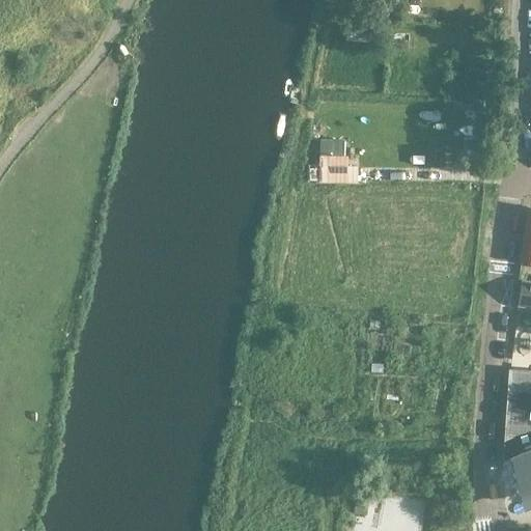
[(358,0),(361,1),(385,9),(388,0),(358,0)]
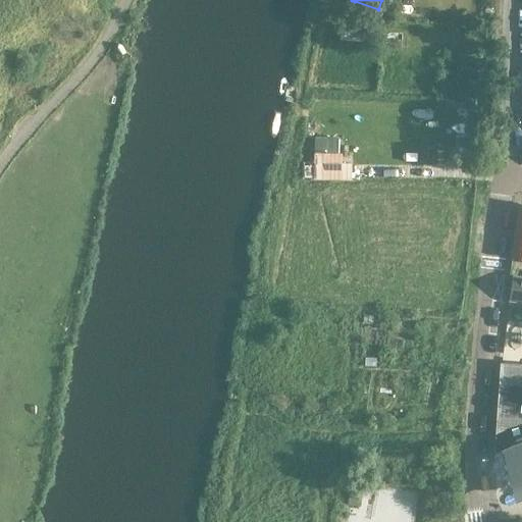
[(341,31),(340,43),(369,45),(370,33),(341,31)]
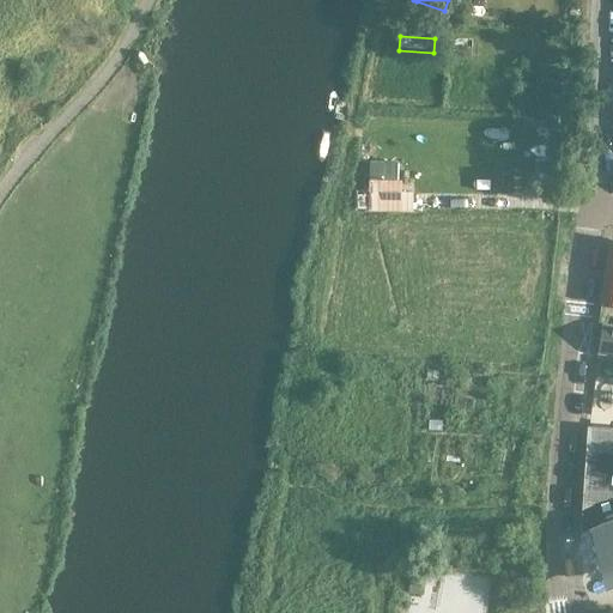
[(369,163),(369,181),(396,181),(396,162),(369,162),(369,163)]
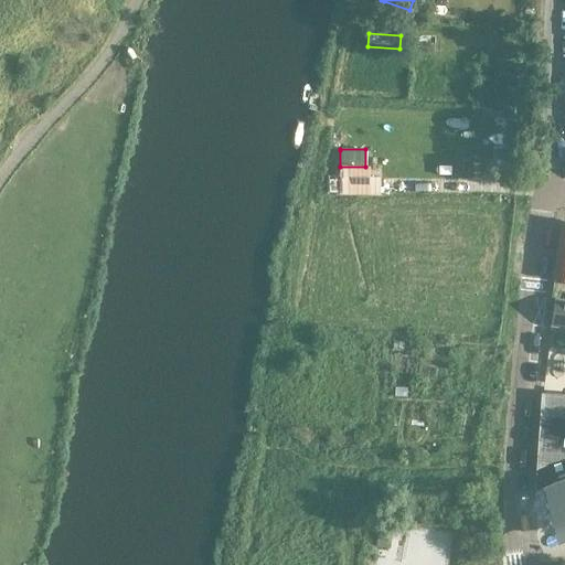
[(370,168),(365,167),(340,167),(340,196),(380,196),(380,178),(369,179),(370,168)]
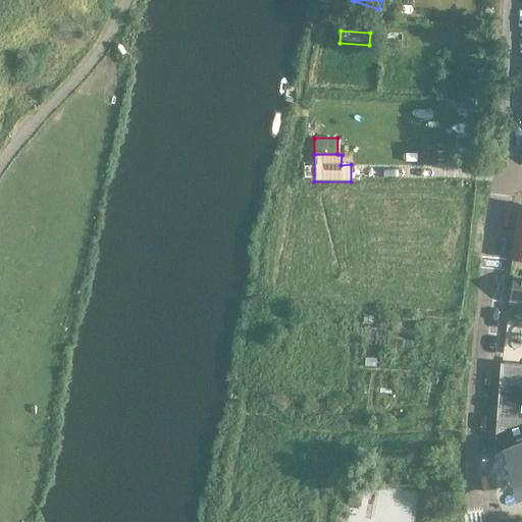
[(511,258),(521,259),(521,206),(519,206),(511,258)]
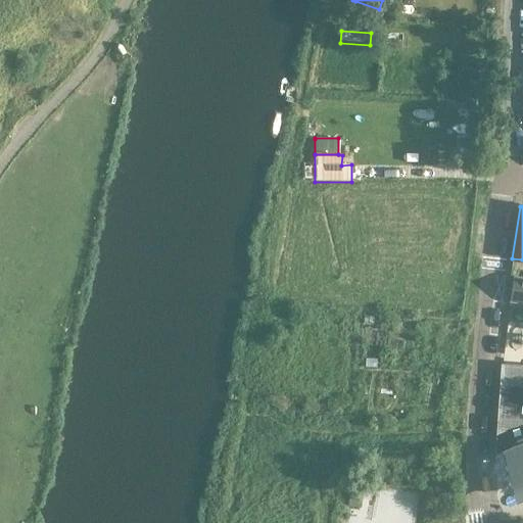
[(522,277),(513,276),(509,302),(522,304),(522,277)]
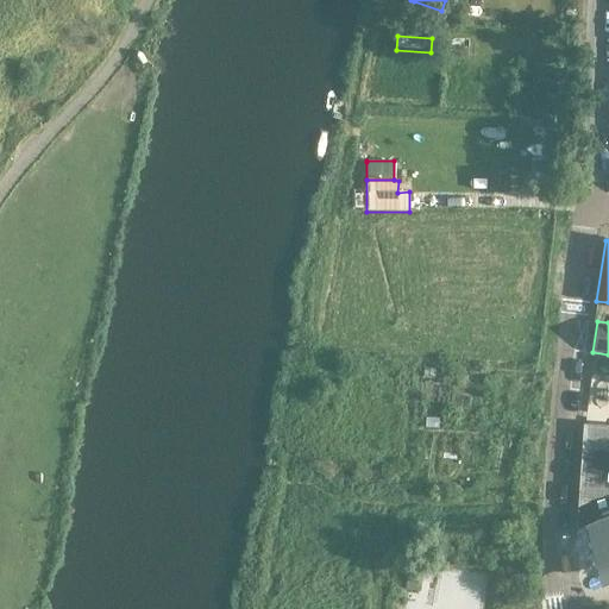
[(434,369),(424,368),(422,377),(433,378),(434,369)]
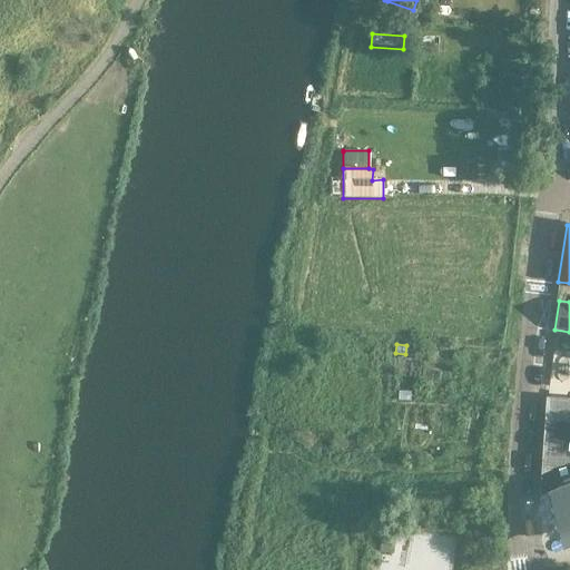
[(569,403),(546,402),(540,491),(549,487),(551,492),(549,492),(561,546),(569,541),(569,403)]
